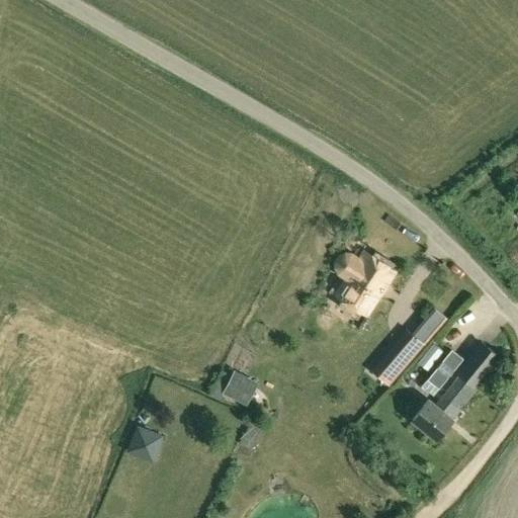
[(335,295),(365,316),(395,270),(364,250),(359,258),(351,253),(345,252),(339,255),(336,260),(336,266),(339,272),(346,277),(335,295)]
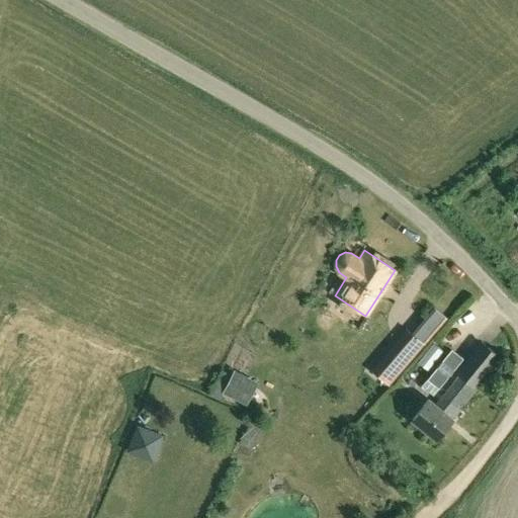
[(370,370),(387,385),(398,374),(425,343),(448,317),(434,306),(412,332),(407,328),(370,370)]
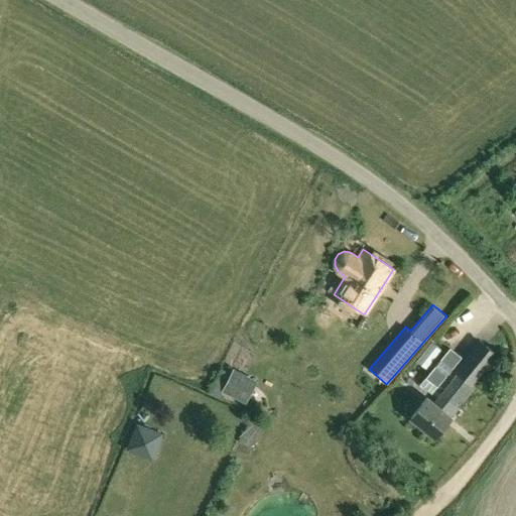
[(411,417),(434,437),(476,387),(471,382),(495,353),(482,343),(432,403),(426,398),(411,417)]
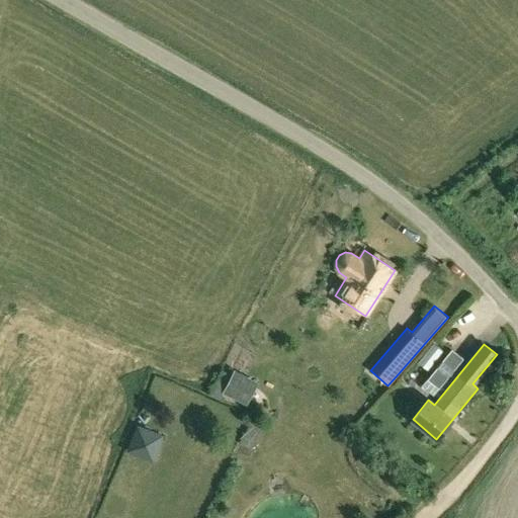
[(422,385),(433,396),(463,358),(451,348),(422,385)]
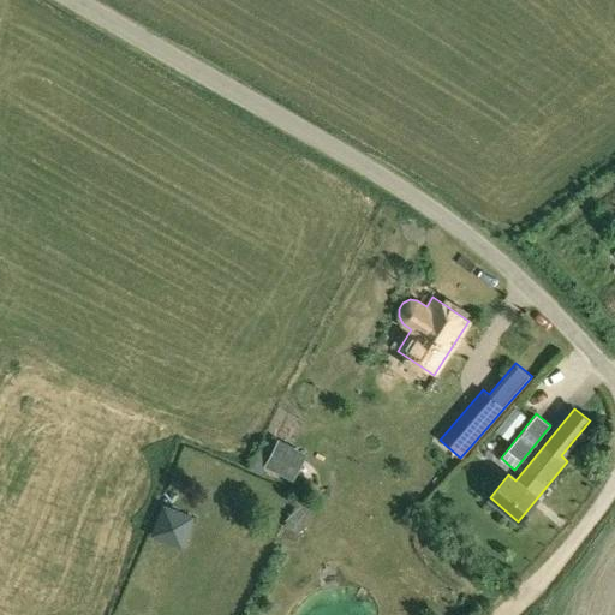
[(264,466),(293,481),(308,453),(278,439),(264,466)]
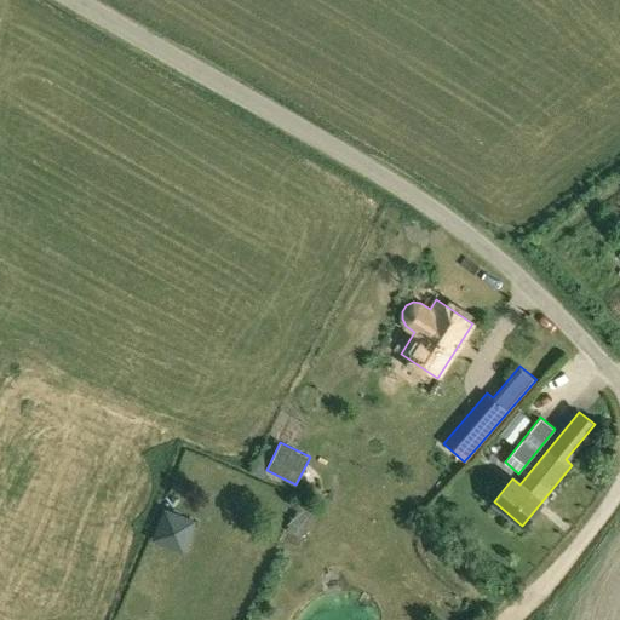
[(286,530),(300,537),(317,503),(303,495),(286,530)]
